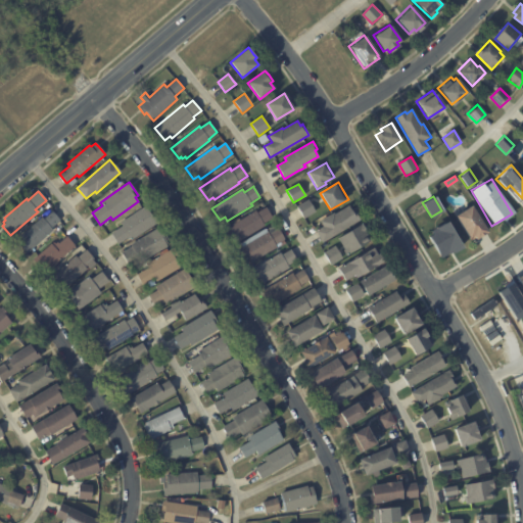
[(310,201),(316,212),(303,219),(296,206),(308,199),(310,201)]
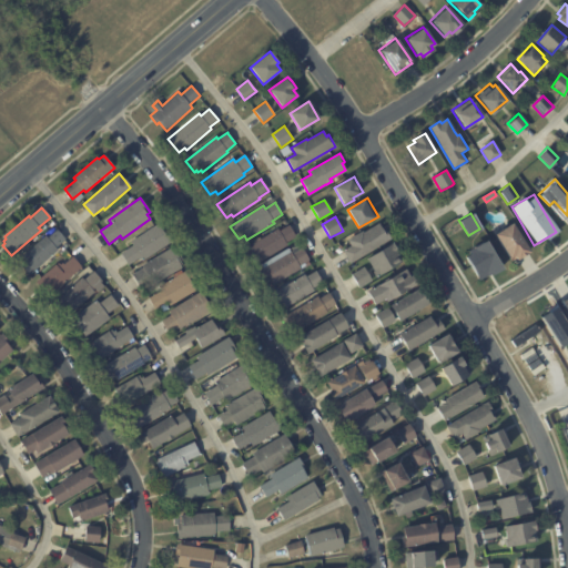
[(513,226),(528,252),(514,261),(513,257),(508,261),(492,234),(510,223),(513,226)]
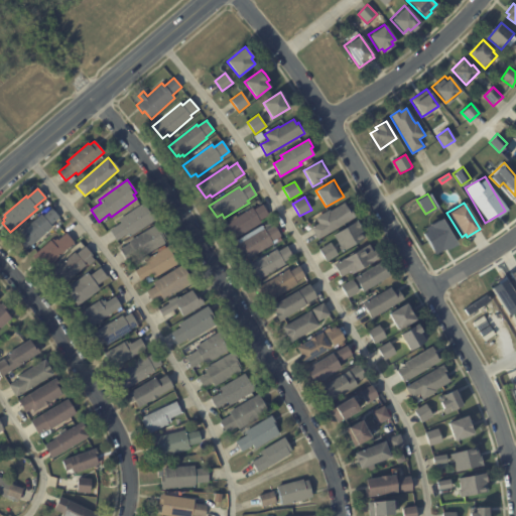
[(149,212),(149,213),(150,213),(155,220),(129,238),(127,234),(117,241),(110,231),(121,224),(119,220),(143,204),(149,212)]
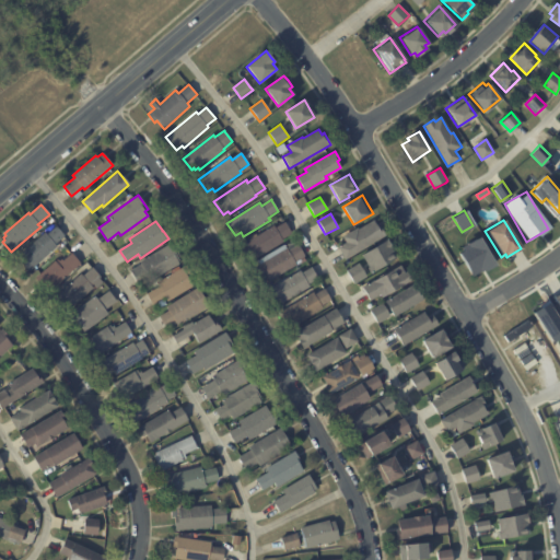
[(376,225),(377,228),(380,226),(385,236),(346,260),(338,247),(346,243),(342,237),(358,228),(358,230),(373,221),(376,225)]
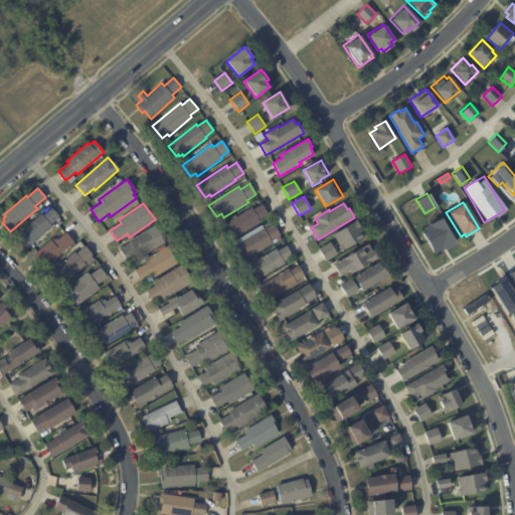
[(263,204),(269,214),(260,220),(261,222),(235,238),(234,235),(231,237),(229,235),(227,236),(221,226),(251,207),(253,209),(263,204)]
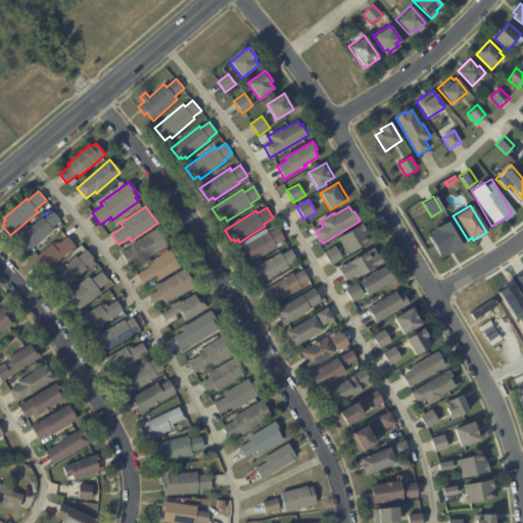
[(53,212),(60,221),(51,229),(53,231),(27,254),(17,242),(21,238),(19,236),(41,218),(43,219),(52,211),(53,212)]
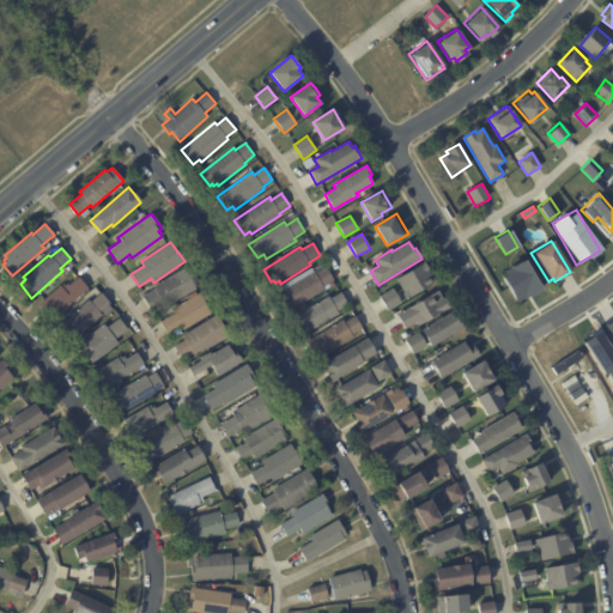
[(514,303),(538,291),(523,260),(498,272),(514,303)]
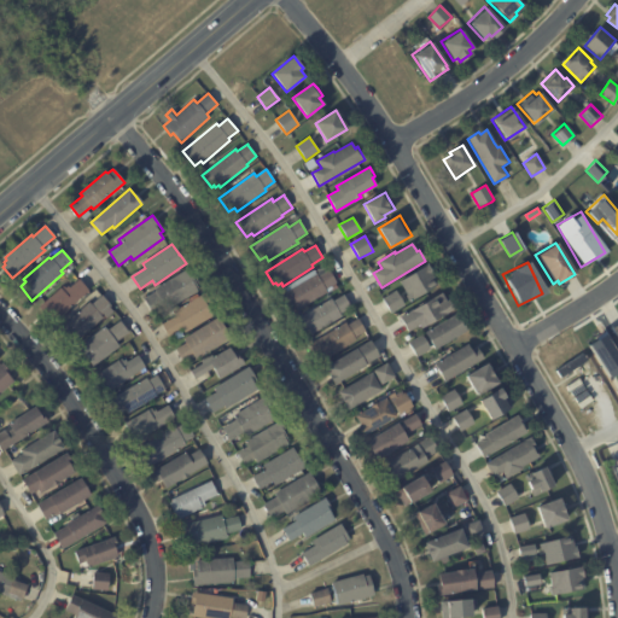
[(432,277),(438,285),(409,302),(406,297),(408,296),(400,281),(429,264),(433,274),(432,275),(432,277)]
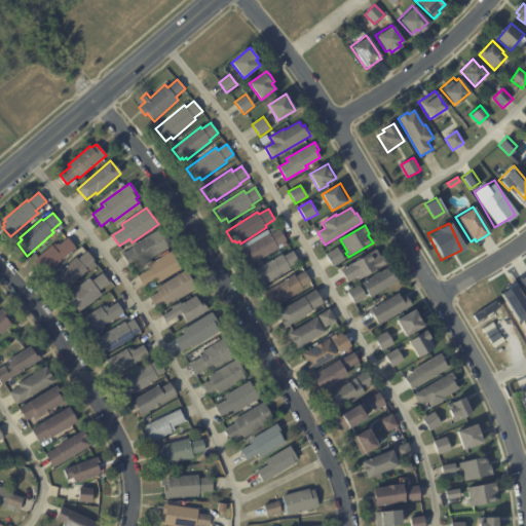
[(165,235),(170,241),(167,242),(168,245),(167,246),(168,248),(142,264),(139,261),(129,267),(122,254),(132,249),(130,247),(161,228),(165,235)]
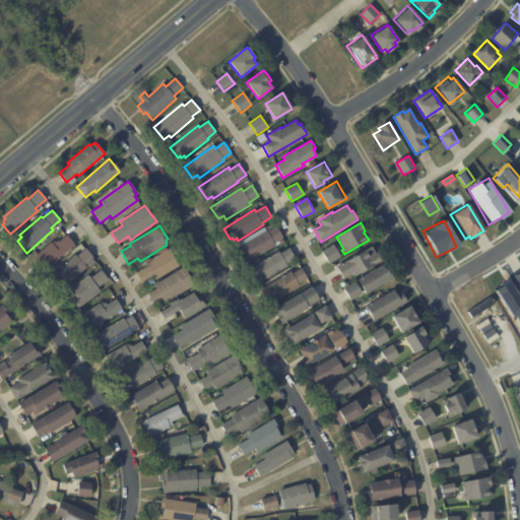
[(277,229),(283,239),(282,239),(284,243),(280,245),(278,242),(274,244),(275,247),(250,261),(249,259),(246,261),(245,259),(241,261),(235,250),(241,246),(239,243),(248,237),(250,241),(267,232),(267,233),(276,228),(277,229)]
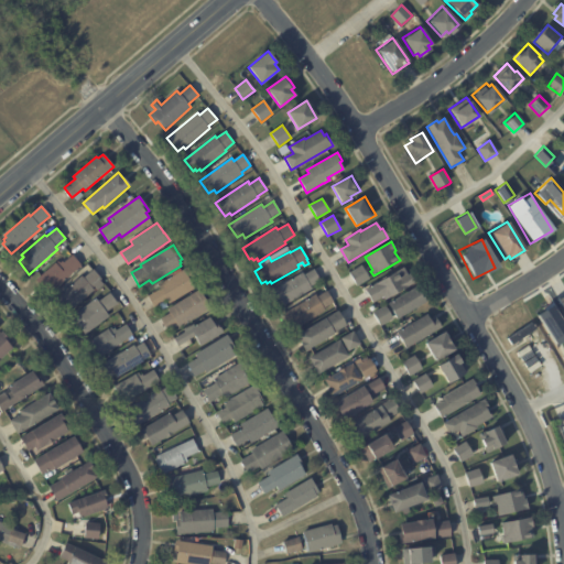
[(73,257),(80,266),(47,294),(35,280),(57,261),(60,263),(62,261),(63,263),(72,256),(73,257)]
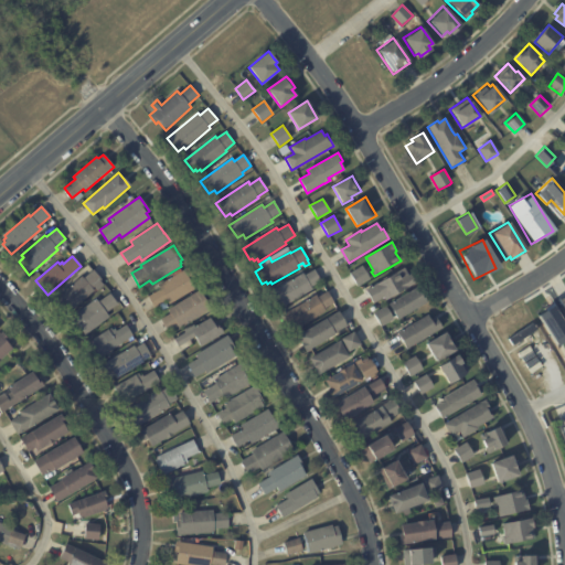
[(368,275),(370,279),(358,287),(350,274),(362,266),(368,275)]
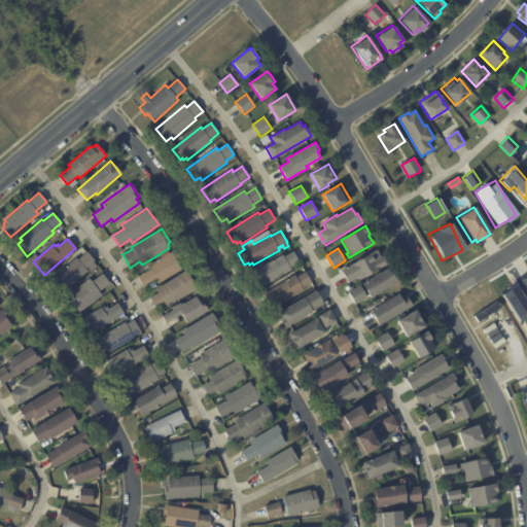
[(177,254),(181,260),(177,262),(181,270),(157,284),(155,281),(144,287),(138,277),(149,270),(147,267),(175,250),(177,254)]
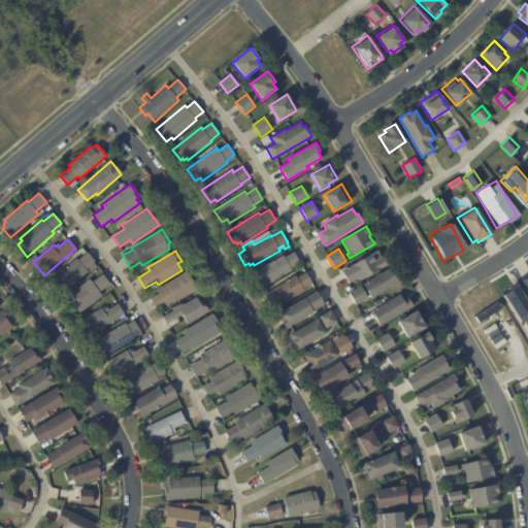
[(381,256),(382,258),(384,256),(388,264),(360,282),(359,278),(349,285),(341,272),(376,251),(381,256)]
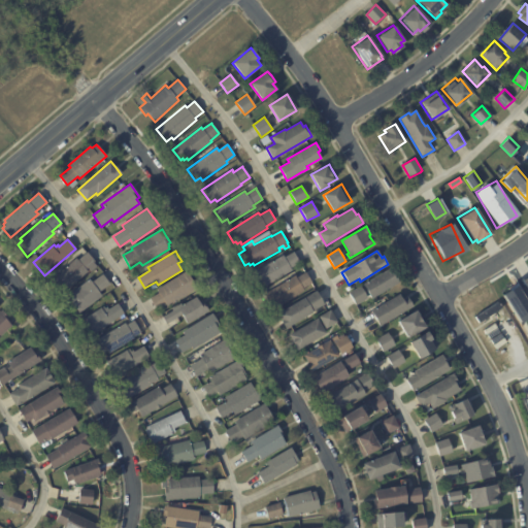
[(88,253),(95,262),(93,263),(97,267),(91,272),(88,269),(86,270),(88,271),(66,291),(64,289),(60,293),(50,281),(75,258),(77,260),(87,253),(88,253)]
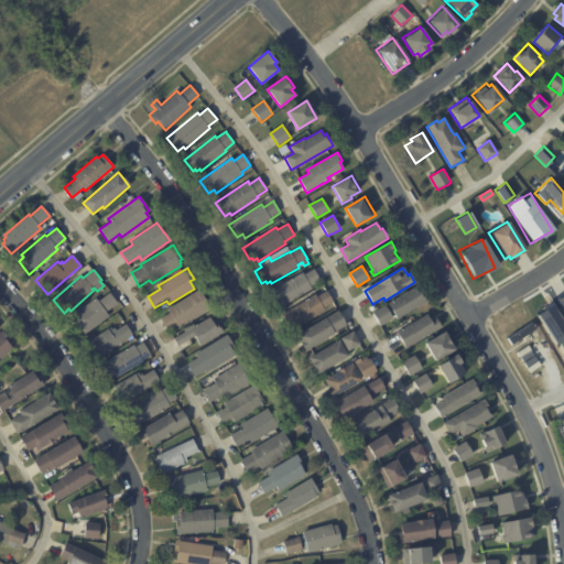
[(314,270),(321,281),(311,288),(312,290),(284,305),(282,301),(275,305),(269,293),(302,273),(303,275),(314,270)]
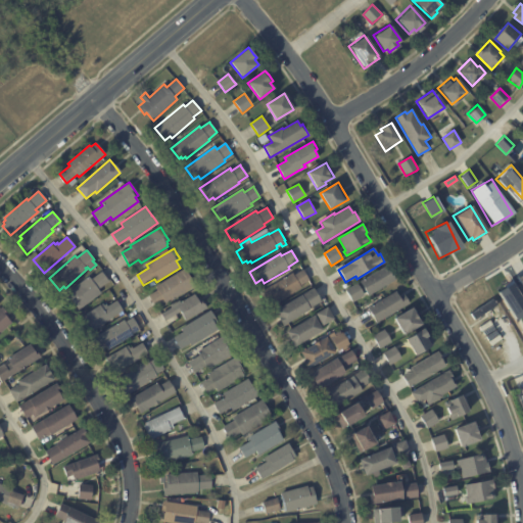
[(389,273),(390,275),(392,274),(395,280),(368,296),(360,282),(385,267),(389,273)]
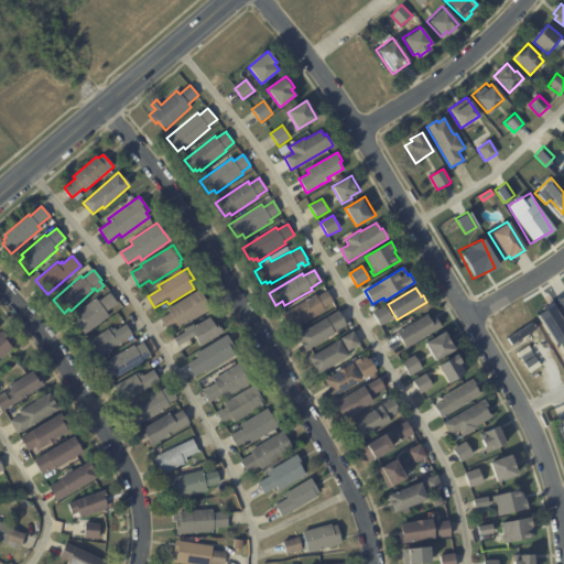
[(206,301),(210,308),(179,328),(177,326),(167,332),(160,320),(170,313),(167,310),(198,290),(206,301)]
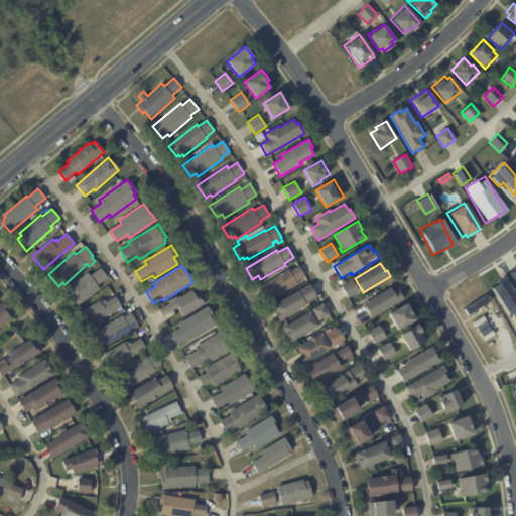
[(299,267),(305,277),(296,282),(297,284),(272,299),(270,296),(264,299),(258,288),(288,269),(290,271),(298,266),(299,267)]
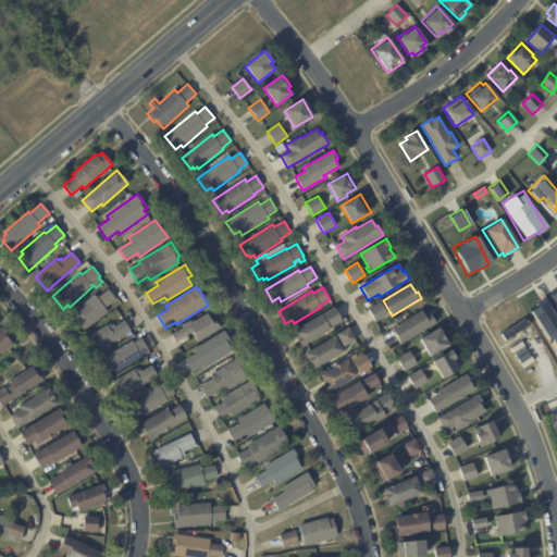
[(108,291),(116,300),(106,309),(108,312),(84,331),(78,323),(75,325),(67,316),(94,295),(97,298),(108,289),(108,291)]
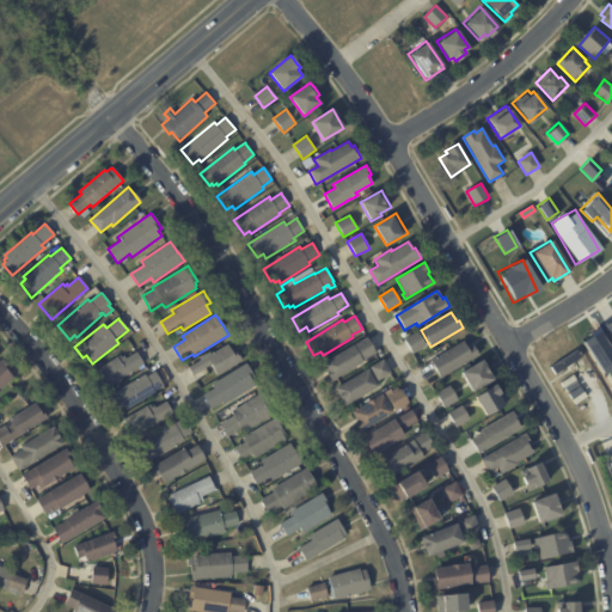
[(611,366),(611,355),(597,330),(580,340),(600,374),(611,366)]
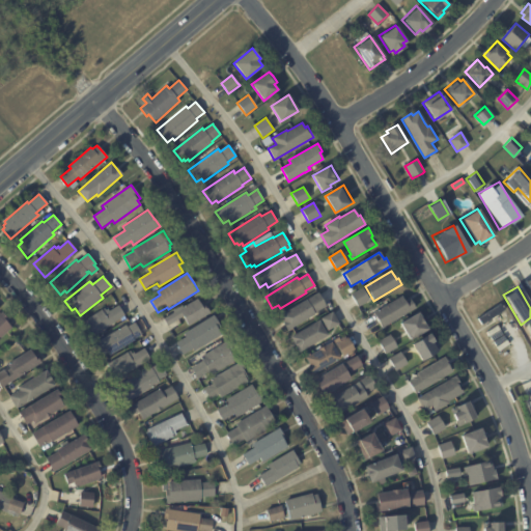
[(369,298),(370,300),(359,307),(351,295),(362,287),(369,298)]
